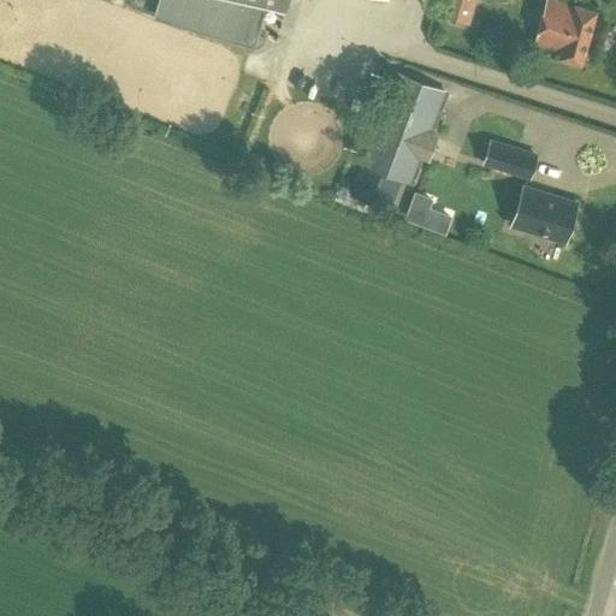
[(286,15),(290,0),(159,0),(154,18),(254,47),(265,7),(286,15)]
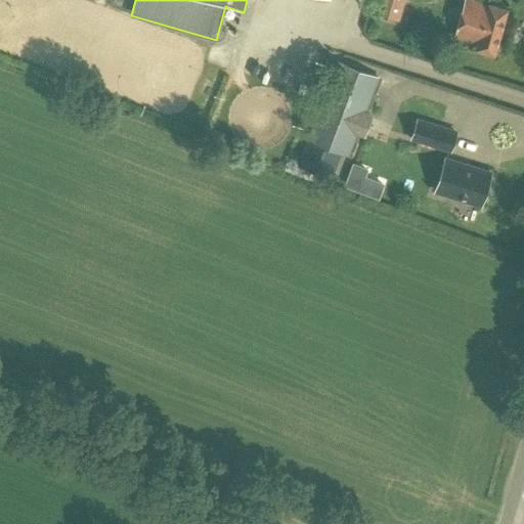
[(399,20),(404,0),(374,0),(370,12),(399,20)]
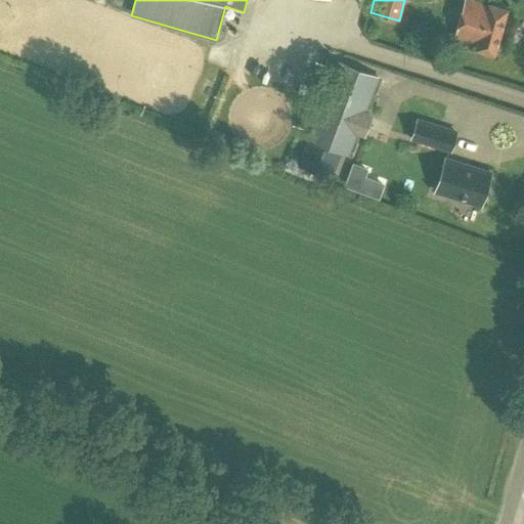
[(495,54),(508,9),(488,4),(488,3),(476,0),(467,0),(455,40),(477,45),(476,49),(495,54)]
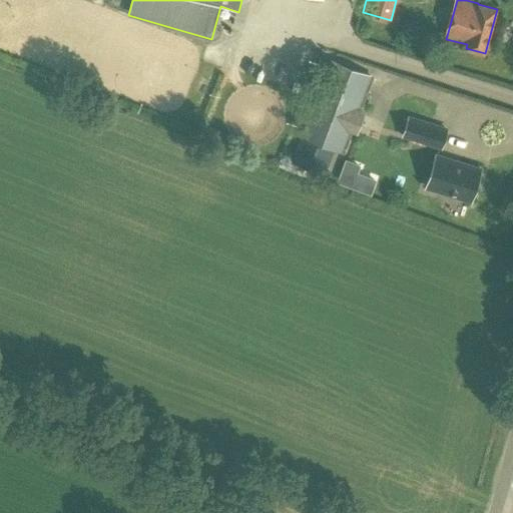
[(330,60),(291,162),(327,174),(336,150),(344,152),(373,76),(365,73),(330,60)]
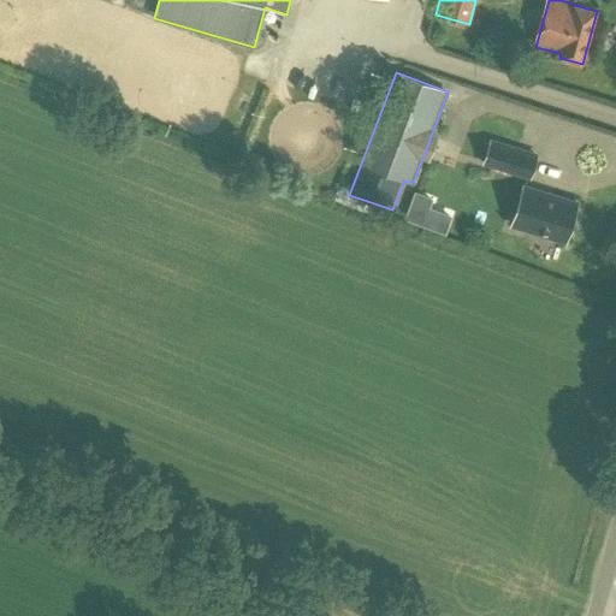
[(529,181),(539,154),(489,138),(480,166),(529,181)]
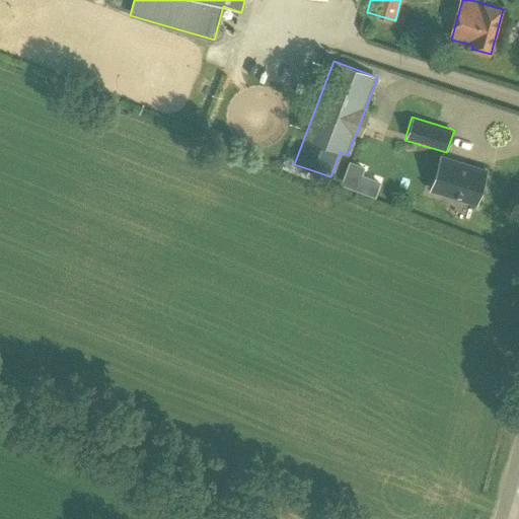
[(477,203),(488,169),(444,156),(433,189),(477,203)]
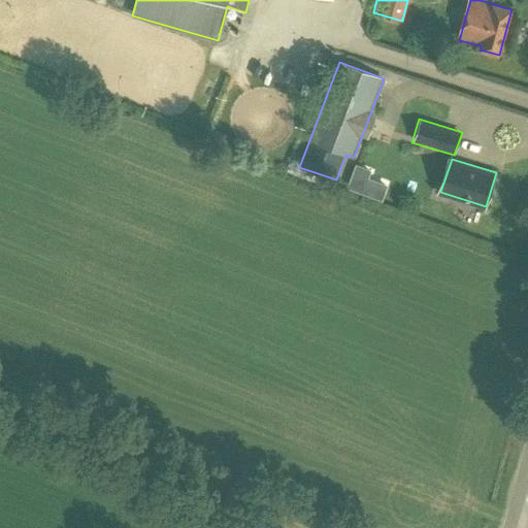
[(360,166),(357,179),(399,188),(403,167),(375,162),(373,169),(360,166)]
